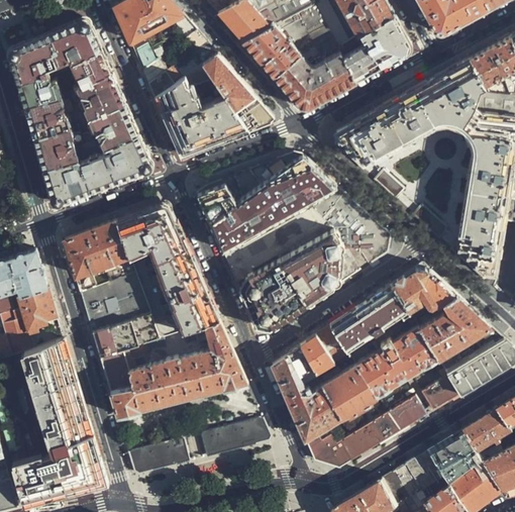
[(191,54),(205,43),(167,0),(126,0),(112,8),(135,60),(140,72),(163,55),(158,47),(159,44),(161,45),(172,38),(167,29),(149,37),(148,34),(172,21),(175,27),(174,30),(174,31),(174,32),(175,33),(176,33),(179,34),(183,42),(184,41),(191,54)]
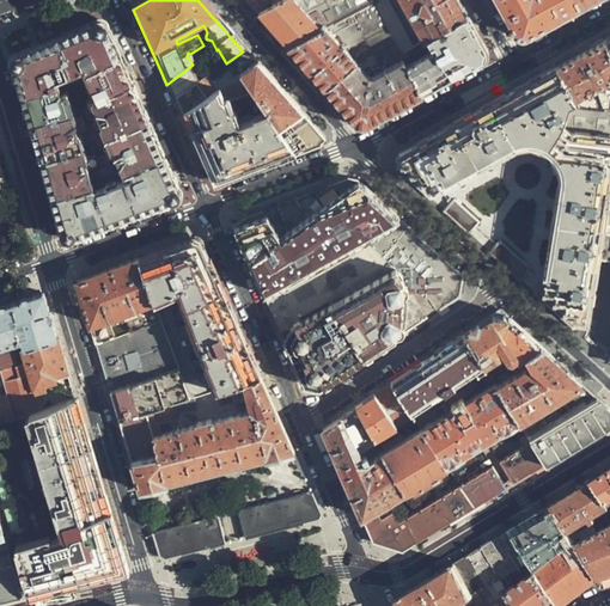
[(241,0),(252,13),(286,51),(370,7),(366,0),(241,0)]
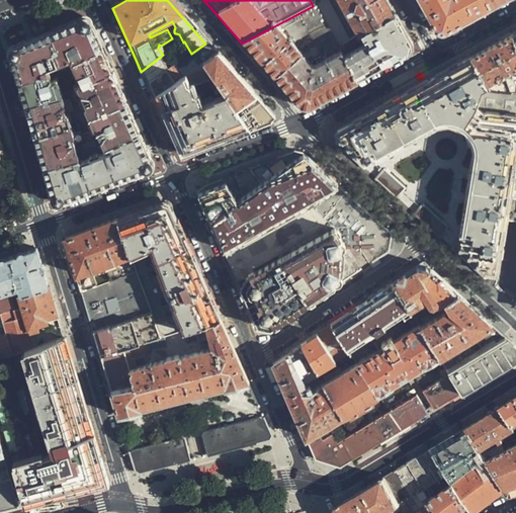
[(366,34),(393,17),(382,0),(325,0),(330,8),(338,4),(357,37),(352,39),(341,31),(339,32),(333,21),(324,26),(339,53),(366,34)]
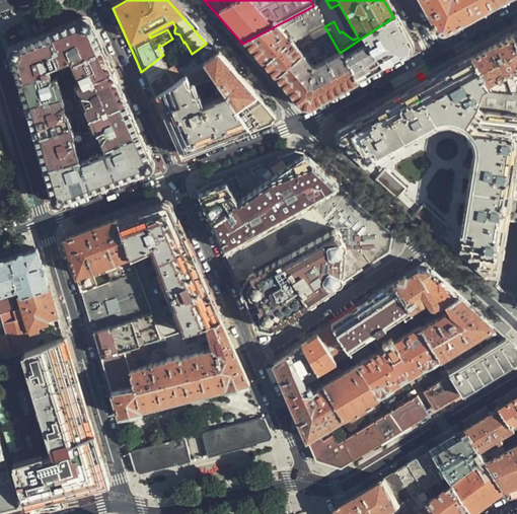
[(418,0),(420,3),(437,34),(439,35),(441,37),(444,37),(486,12),(502,3),(507,0),(418,0)]
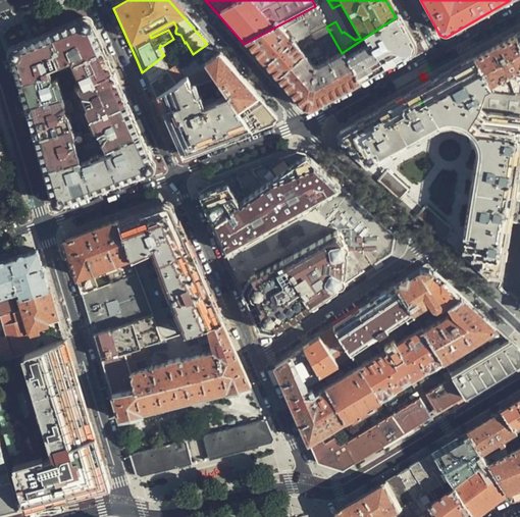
[(244,44),(271,75),(302,111),(310,111),(333,98),(358,85),(342,53),(326,27),(315,6),(244,44)]
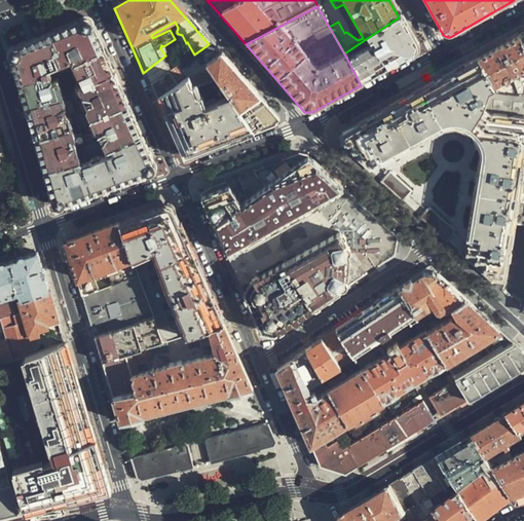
[(407,31),(399,17),(372,35),(390,70),(394,67),(411,58),(414,45),(407,31)]
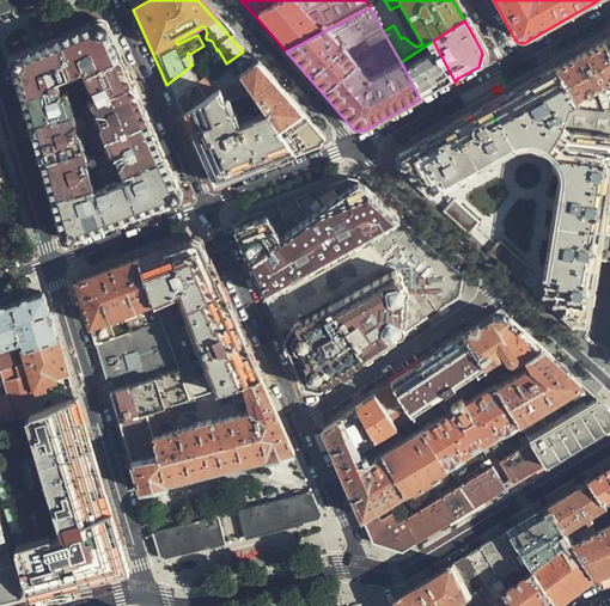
[(71,36),(59,41),(69,79),(77,77),(81,77),(119,62),(114,54),(103,29),(101,28),(99,28),(97,26),(93,28),(71,36)]
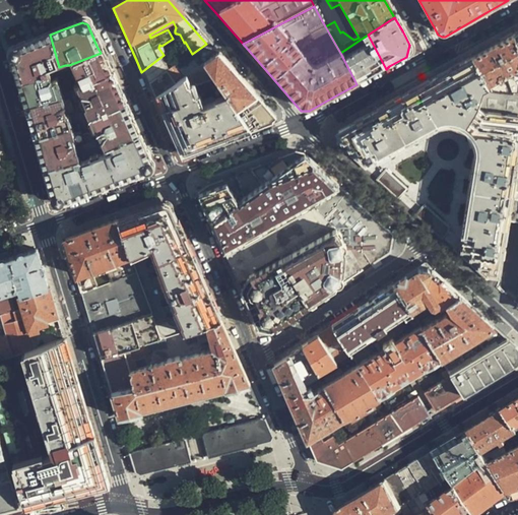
[(8,54),(8,57),(16,85),(45,74),(48,71),(59,67),(50,35),(18,48),(10,51),(8,54)]
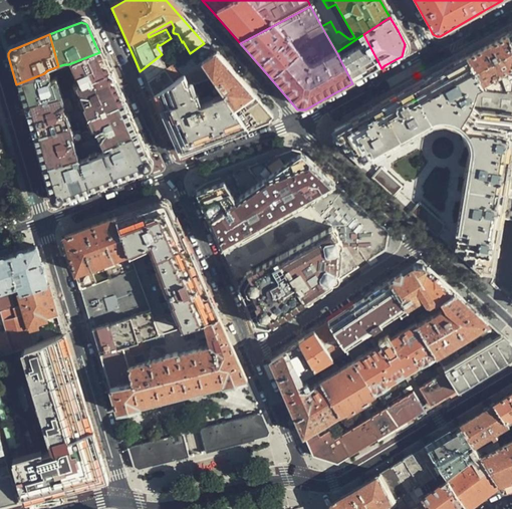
[(381,68),(363,34),(336,52),(352,83),(381,68)]
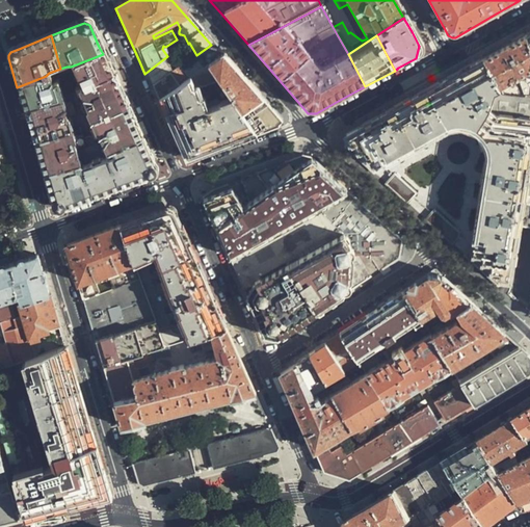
[(529,59),(522,40),(503,51),(481,62),(501,100),(529,102),(529,59)]
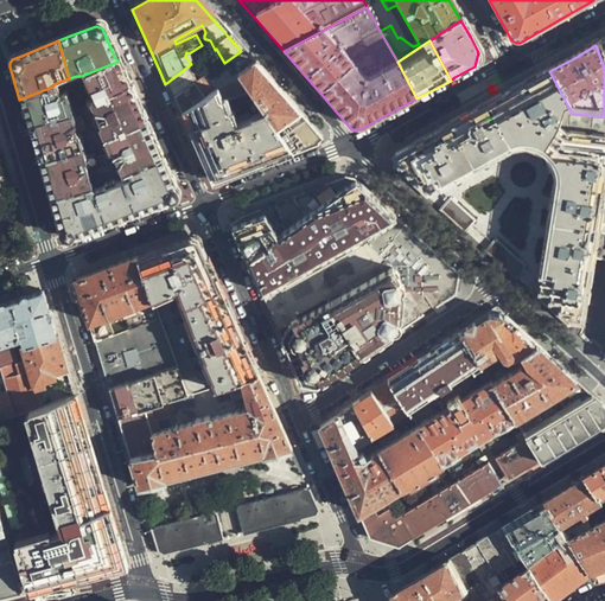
[(281,96),(241,51),(224,63),(291,158),(317,147),(319,139),(281,96)]
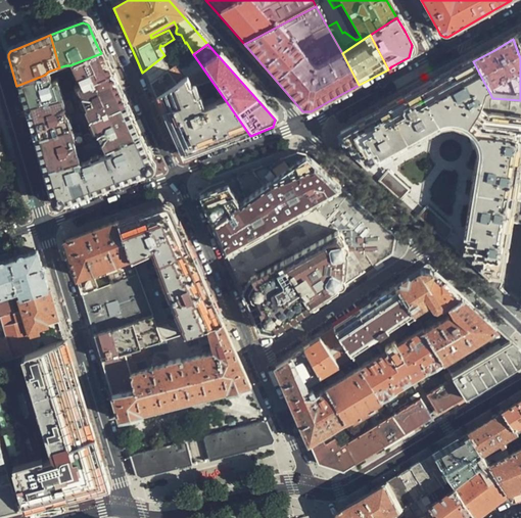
[(78,91),(110,76),(101,53),(69,65),(69,66),(74,77),(65,79),(72,94),(78,91)]
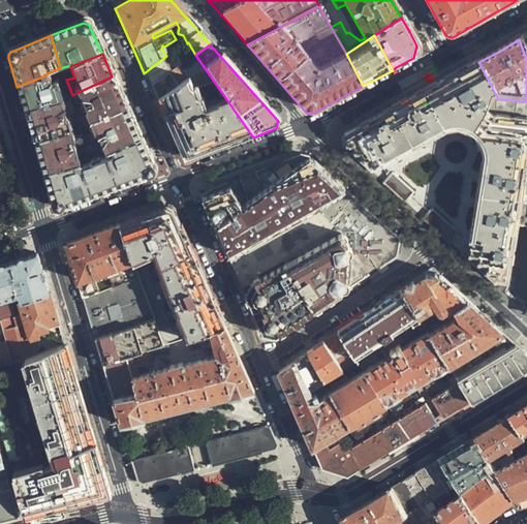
[(253,137),(195,55),(176,68),(185,82),(177,88),(156,102),(177,149),(180,157),(192,161),(203,157),(253,137)]
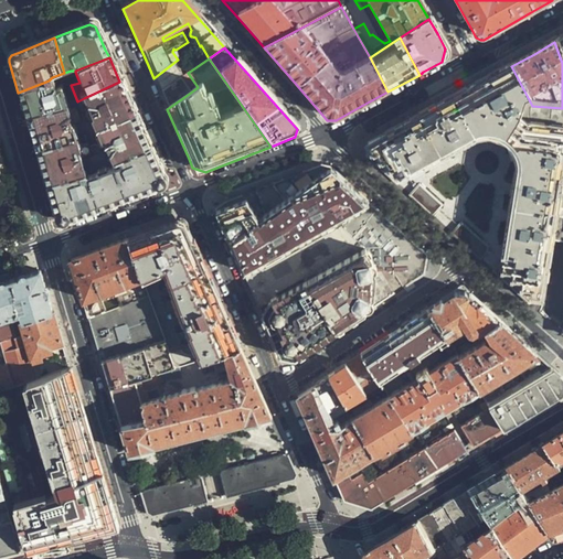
[(178,60),(153,78),(160,94),(178,81),(188,73),(178,60)]
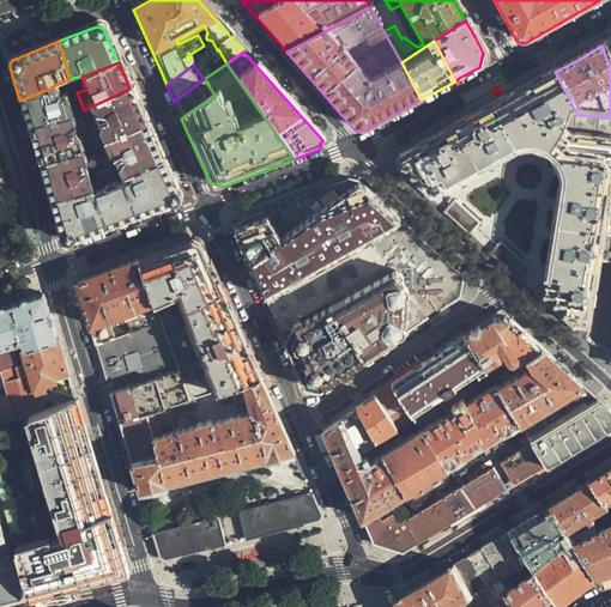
[(610,117),(578,115),(555,72),(521,91),(490,108),(451,131),(398,161),(397,174),(428,202),(439,192),(448,187),(447,184),(451,183),(491,162),(519,146),(527,145),(538,147),(540,149),(550,155),(556,162),(561,170),(563,183),(557,218),(546,275),(545,275),(544,281),(544,286),(532,298),(572,334),(587,331),(596,265),(610,267),(610,117)]
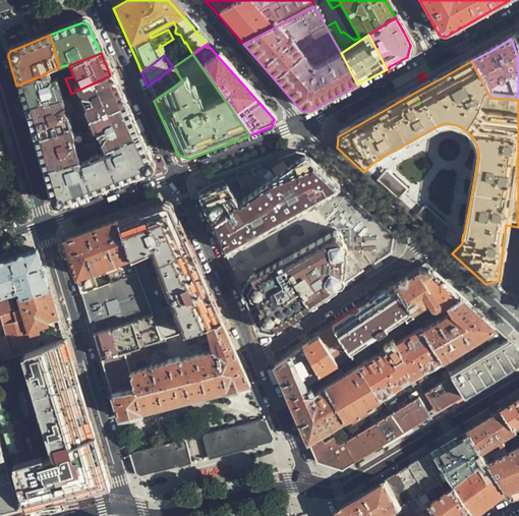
[(45,74),(16,86),(19,98),(23,110),(60,101),(55,83),(50,84),(48,82),(45,74)]
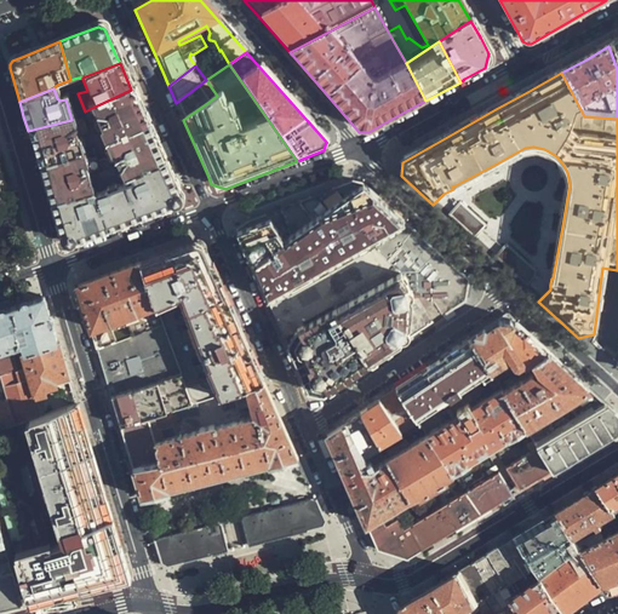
[(176,103),(183,120),(207,103),(195,89),(176,103)]
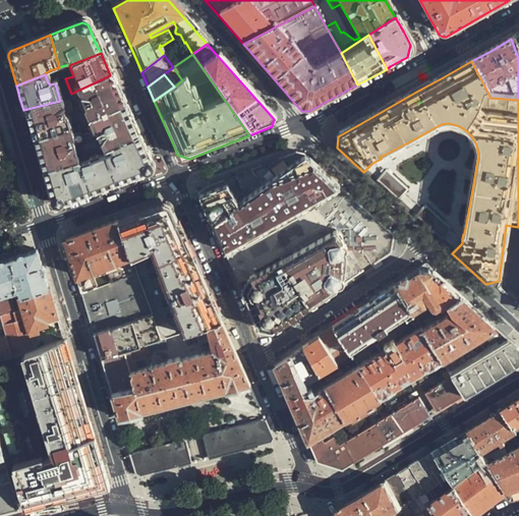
[(89,140),(96,138),(90,121),(124,106),(117,91),(110,75),(77,91),(77,92),(81,103),(72,105),(77,116),(73,117),(70,118),(73,127),(76,134),(80,132),(85,131),(88,138),(89,140)]
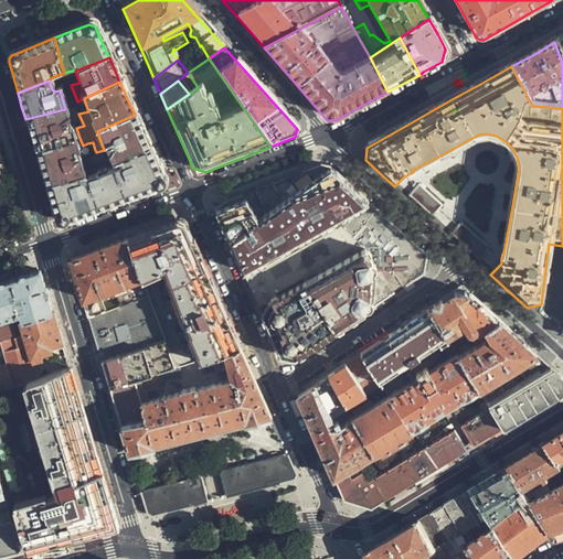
[(65,109),(25,119),(30,136),(35,152),(74,140),(70,127),(76,125),(74,116),(67,116),(65,109)]
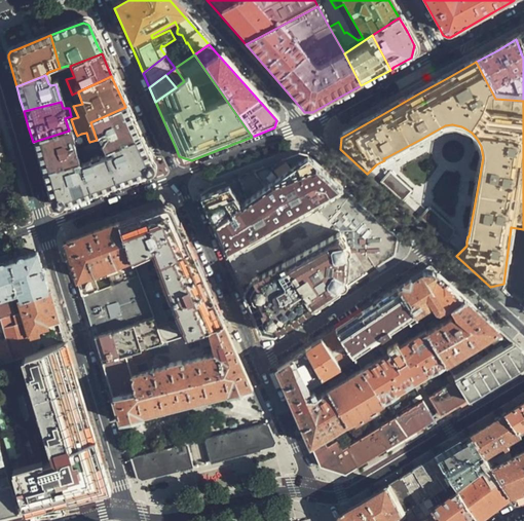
[(102,152),(139,139),(132,122),(125,107),(90,122),(97,140),(102,152)]
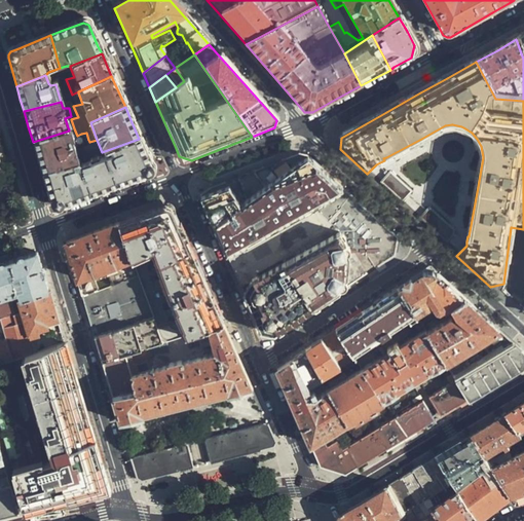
[(37,157),(42,174),(78,161),(74,149),(81,146),(80,142),(79,138),(72,140),(69,131),(33,142),(37,157)]
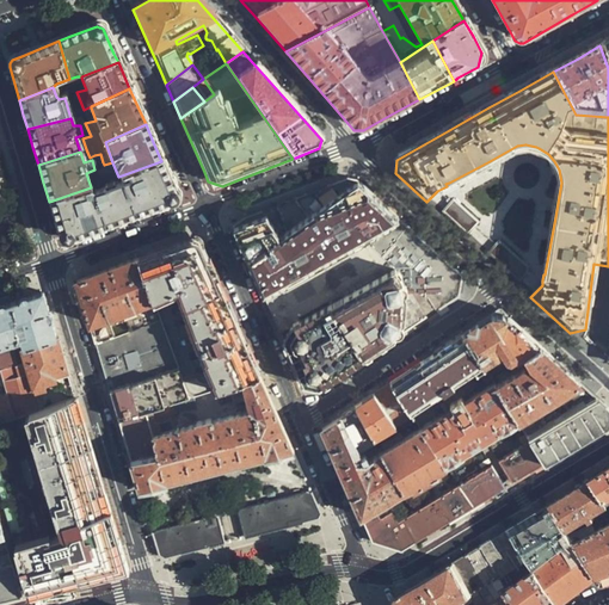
[(167,172),(161,161),(118,177),(112,162),(104,165),(103,162),(102,162),(98,161),(97,162),(93,165),(94,170),(86,173),(91,187),(49,202),(60,238),(61,240),(62,241),(66,242),(71,242),(93,234),(123,223),(151,213),(171,205),(174,203),(176,201),(177,197),(176,192),(167,172)]
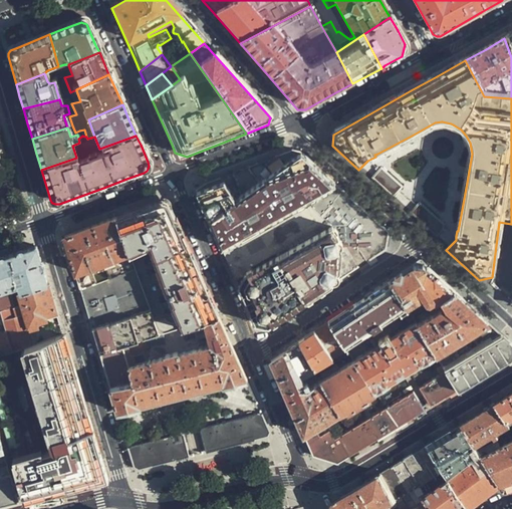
[(194,195),(219,252),(234,243),(309,201),(332,188),(298,156),(290,154),(243,172),(204,187),(194,195)]
